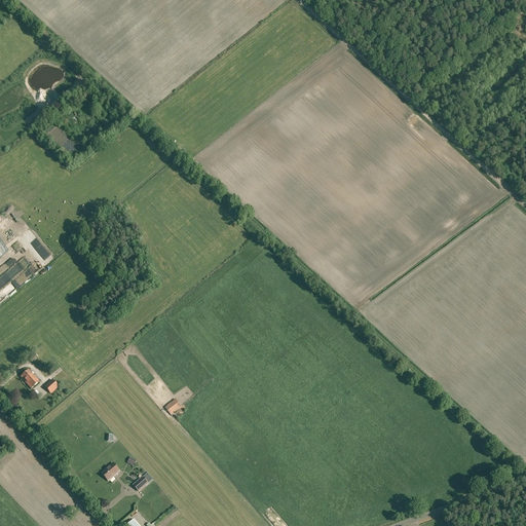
[(32,363),(38,358),(35,354),(29,360),(32,363)]
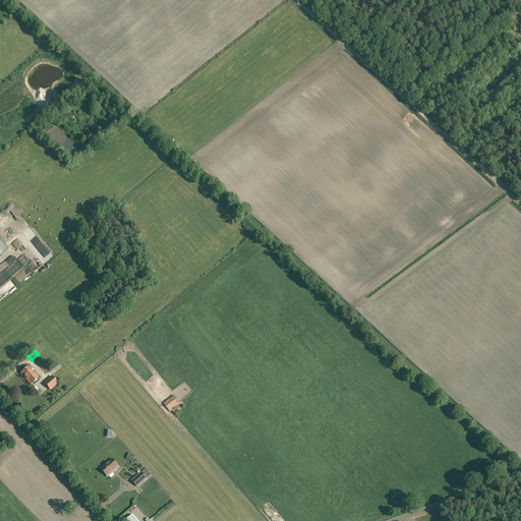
[(25,380),(34,372),(29,367),(20,373),(25,380)]
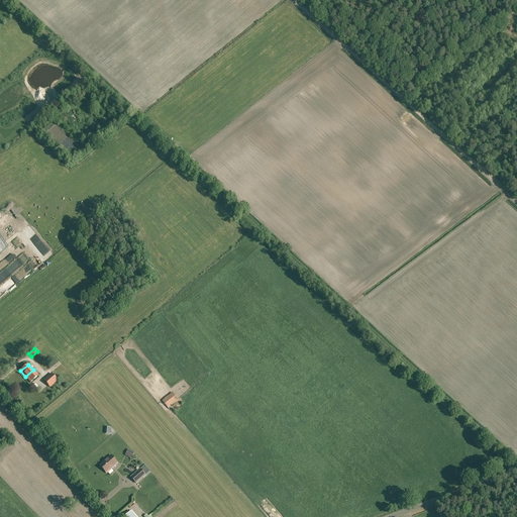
[(38,376),(33,370),(25,377),(30,383),(38,376)]
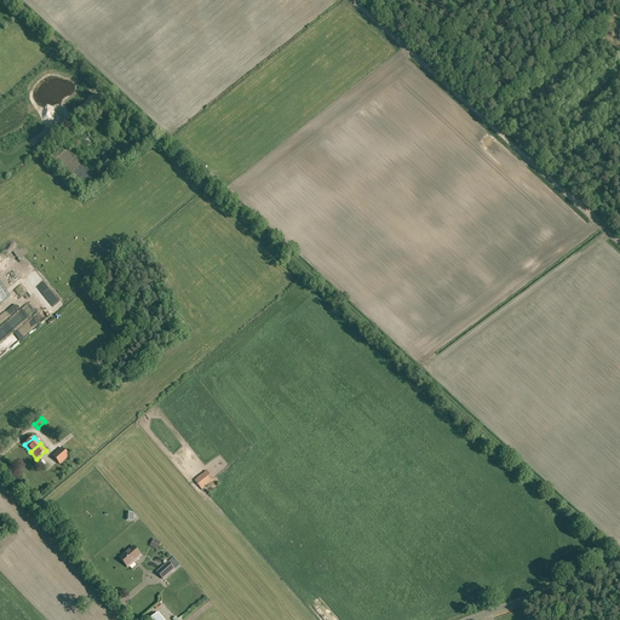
[(68,457),(62,448),(52,457),(59,465),(68,457)]
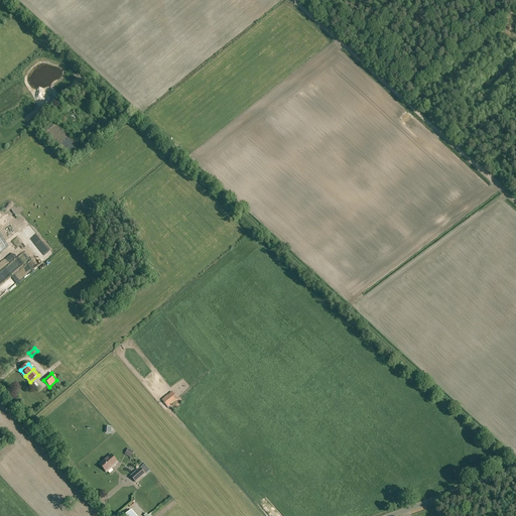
[(172,392),(162,400),(168,407),(178,399),(172,392)]
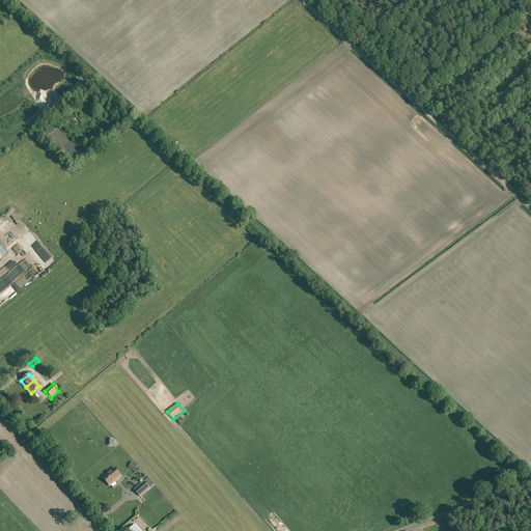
[(110,485),(121,476),(114,468),(103,478),(110,485)]
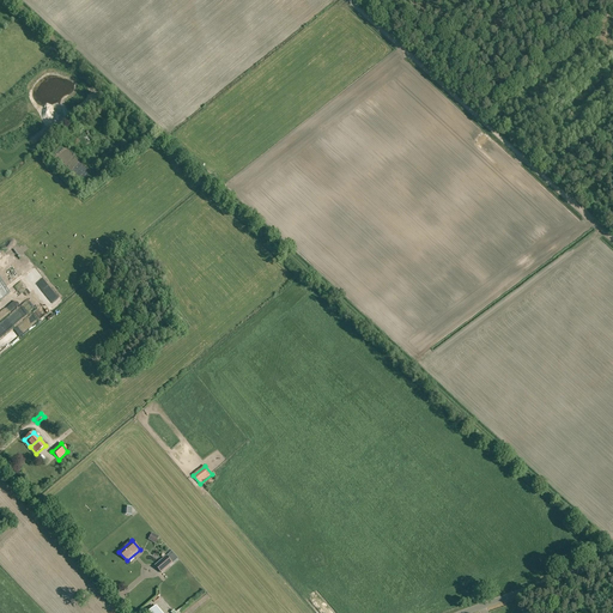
[(173,564),(167,557),(156,566),(162,574),(173,564)]
